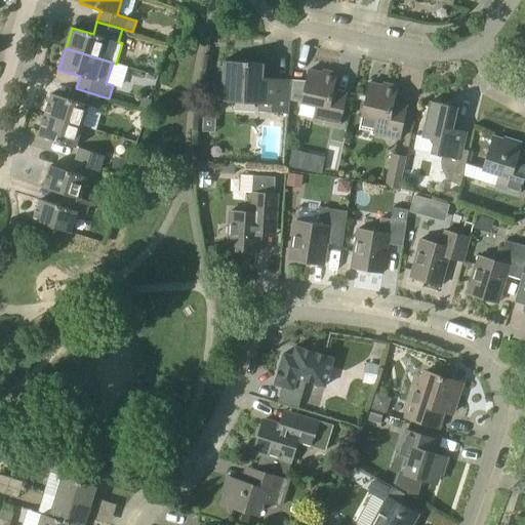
[(259,112),(289,114),(291,80),(263,78),(263,68),(266,69),(266,67),(264,66),(264,64),(225,61),(221,102),(259,104),(259,112)]
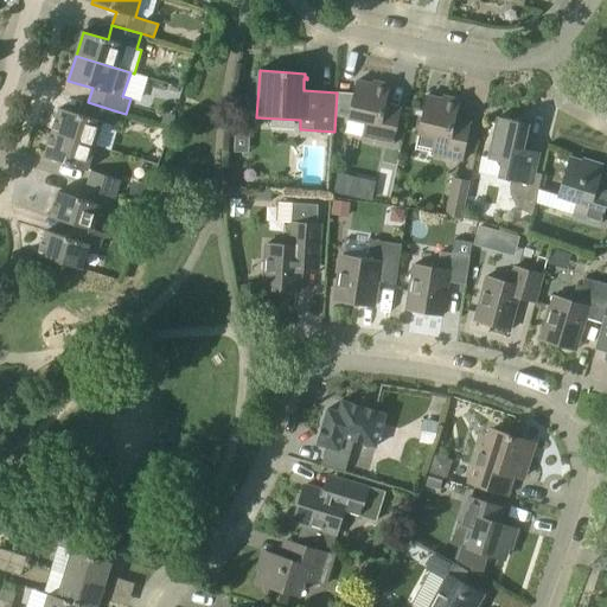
[(400,116),(384,113),(390,84),(375,82),(375,84),(358,81),(349,120),(365,123),(363,139),(393,146),(400,116)]
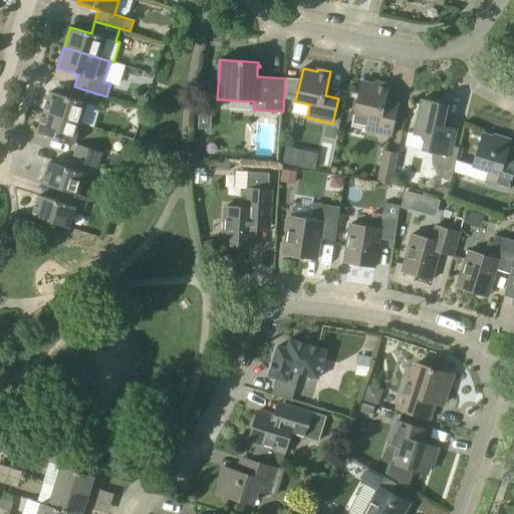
[(397,110),(383,108),(390,84),(376,81),(376,84),(361,81),(351,126),(365,131),(391,137),(397,110)]
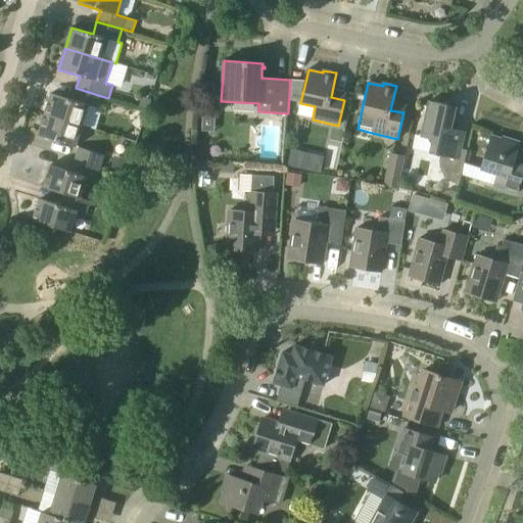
[(97,108),(101,96),(76,88),(73,99),(51,93),(45,113),(83,126),(89,105),(97,108)]
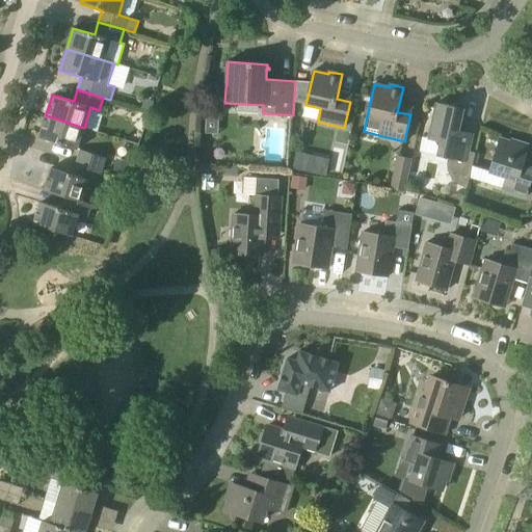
[(475,153),(469,152),(473,134),(458,131),(463,108),(436,103),(428,139),(433,140),(439,149),(437,156),(449,158),(448,162),(448,167),(450,174),(452,178),(456,182),(461,186),(468,187),(475,153)]
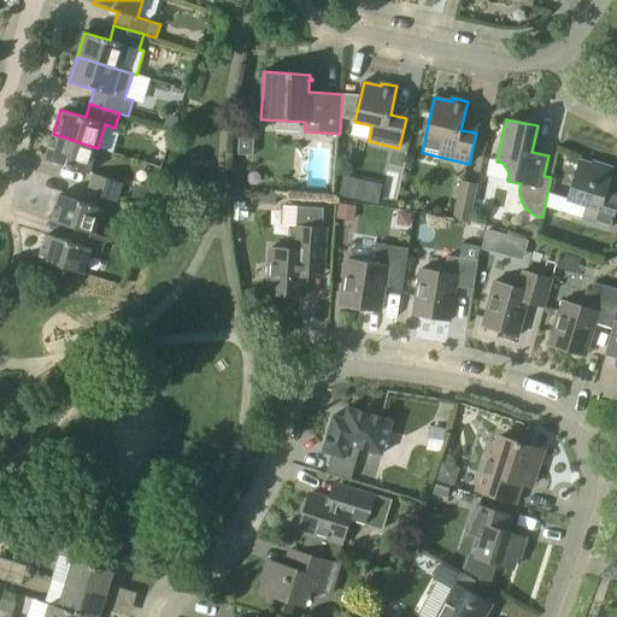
[(89,174),(98,148),(53,134),(45,159),(89,174)]
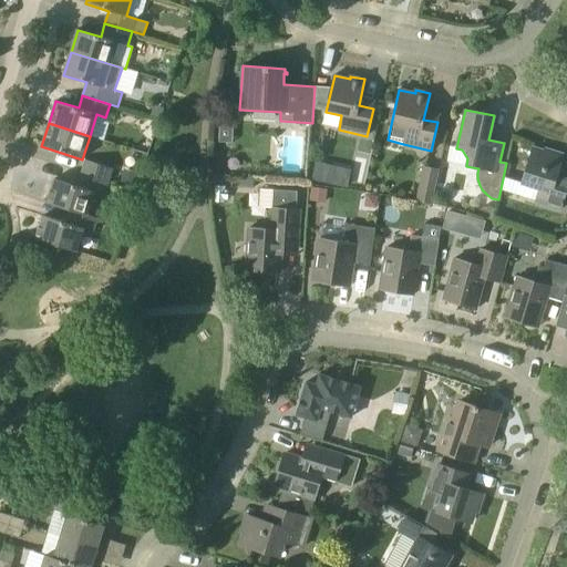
[(566,189),(566,174),(558,172),(563,156),(545,151),(544,153),(533,150),(523,183),(539,188),(536,202),(560,209),(566,189)]
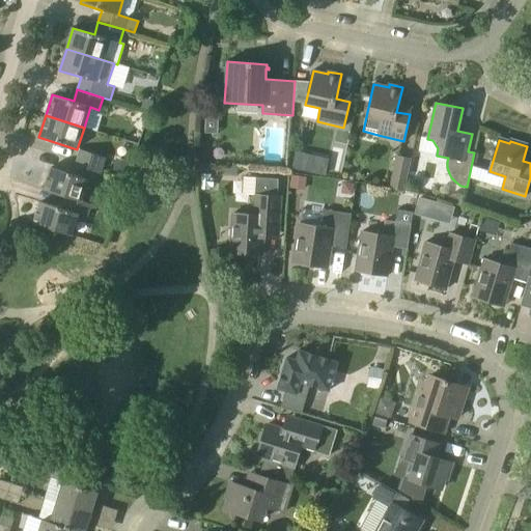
[(77,162),(102,170),(106,157),(80,149),(77,162)]
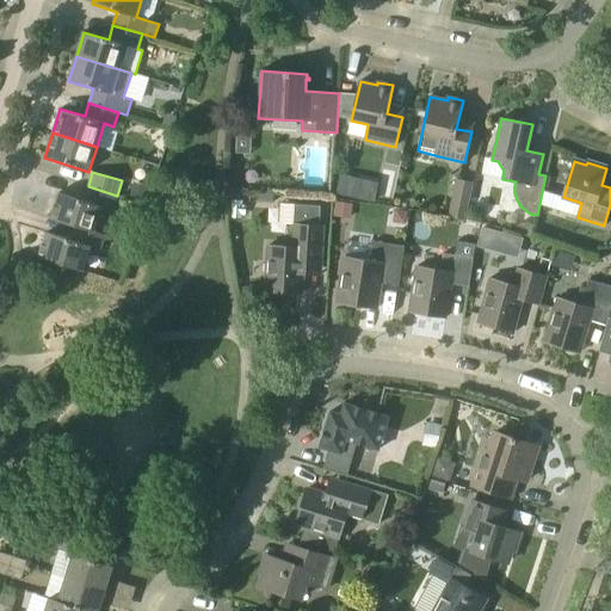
[(340,174),(335,195),(350,198),(356,178),(340,174)]
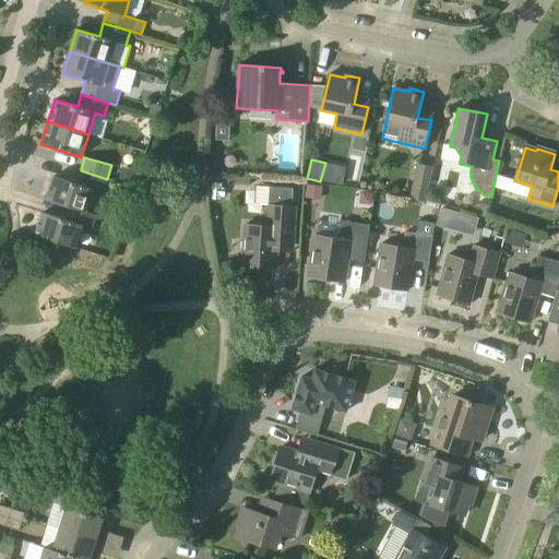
[(411,198),(425,201),(432,167),(418,164),(411,198)]
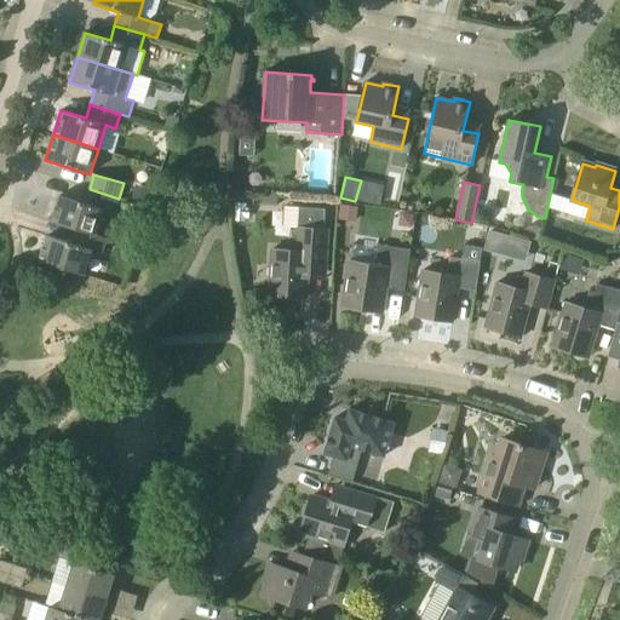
[(114,213),(119,199),(90,189),(85,204),(59,195),(52,222),(76,229),(96,235),(104,210),(114,213)]
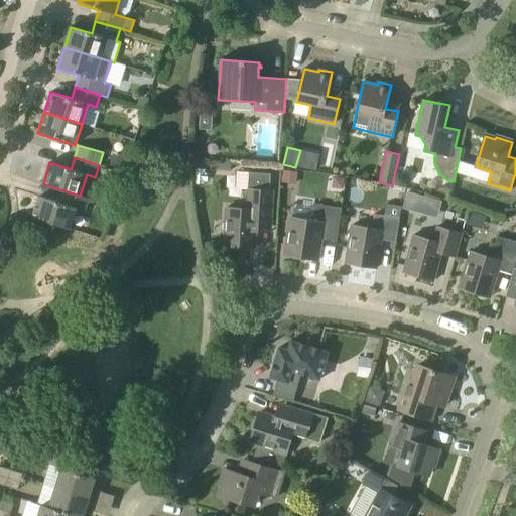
[(269,190),(270,173),(249,172),(248,188),(247,209),(226,208),(224,246),(256,248),(257,232),(269,232),(270,231),(271,231),(271,221),(273,190),(269,190)]
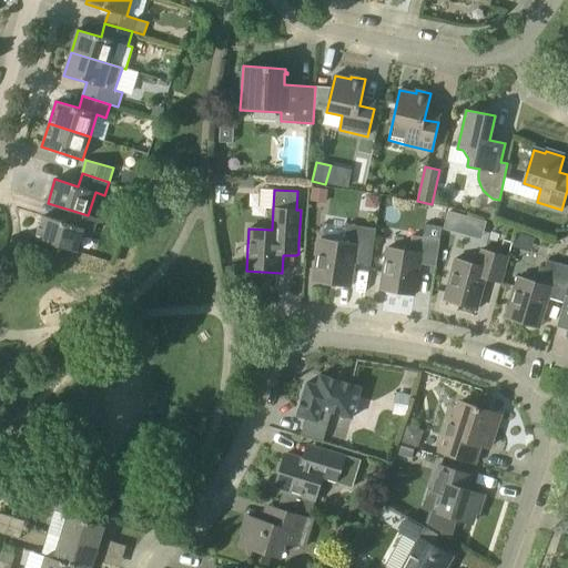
[(496,209),(489,208),(487,208),(485,208),(483,209),(480,211),(478,215),(493,220),(496,209)]
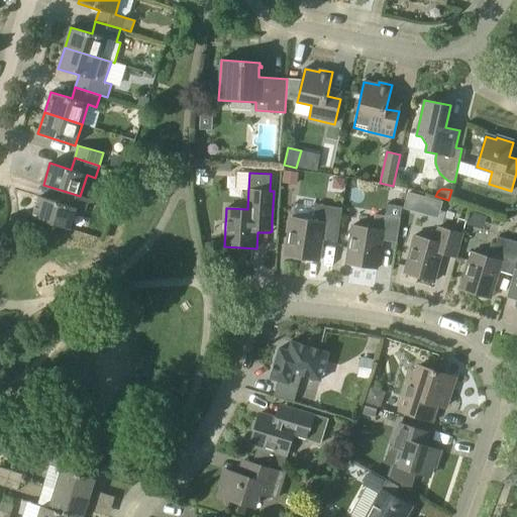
[(89,198),(80,196),(64,191),(61,203),(39,196),(33,218),(70,229),(77,208),(85,210),(89,198)]
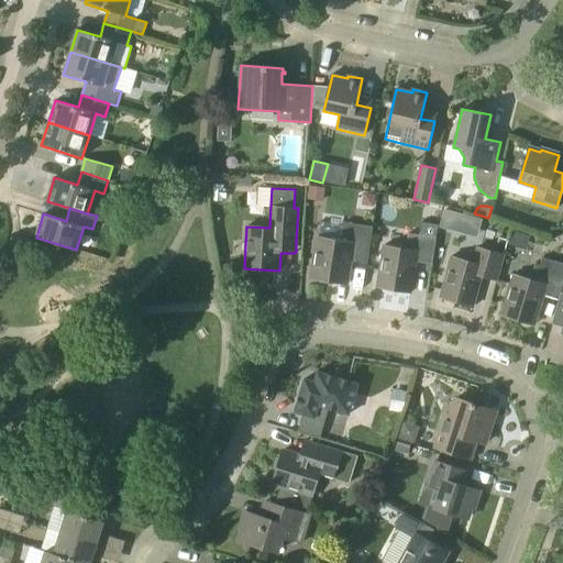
[(341,241),(316,236),(310,278),(348,284),(352,261),(367,263),(373,227),(344,222),(341,241)]
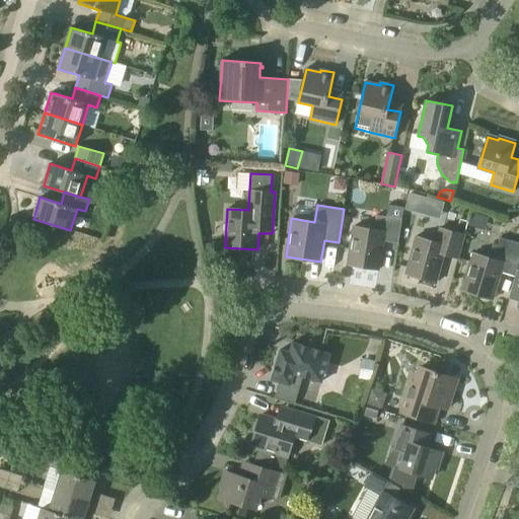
[(397,243),(401,219),(404,208),(399,207),(392,214),(391,218),(376,215),(374,229),(353,226),(347,265),(379,270),(383,241),(397,243)]
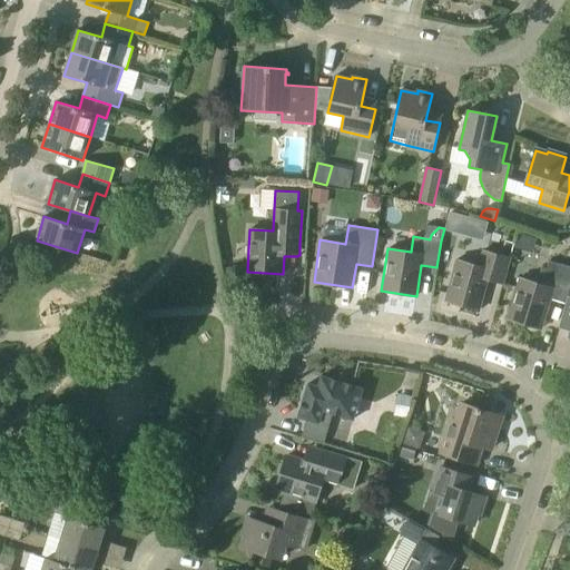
[(503,284),(510,258),(514,244),(505,241),(501,256),(482,251),(479,266),(457,259),(445,301),(479,311),(488,279),(503,284)]
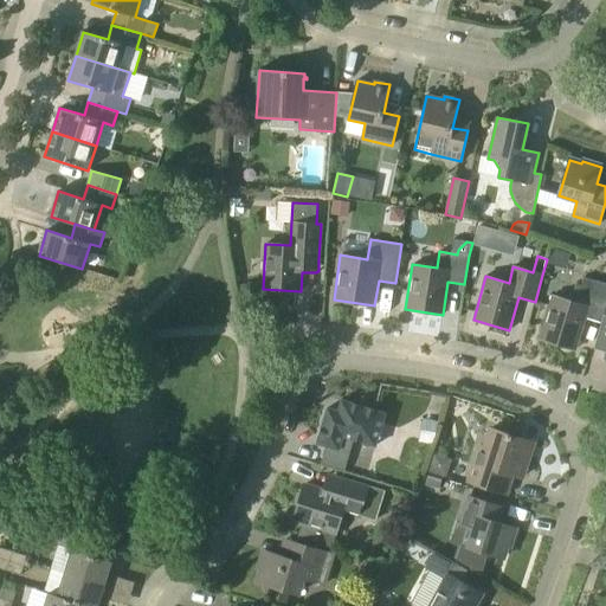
[(603,316),(605,305),(605,284),(584,278),(577,302),(553,295),(540,339),(575,349),(585,318),(601,323),(604,316),(603,316)]
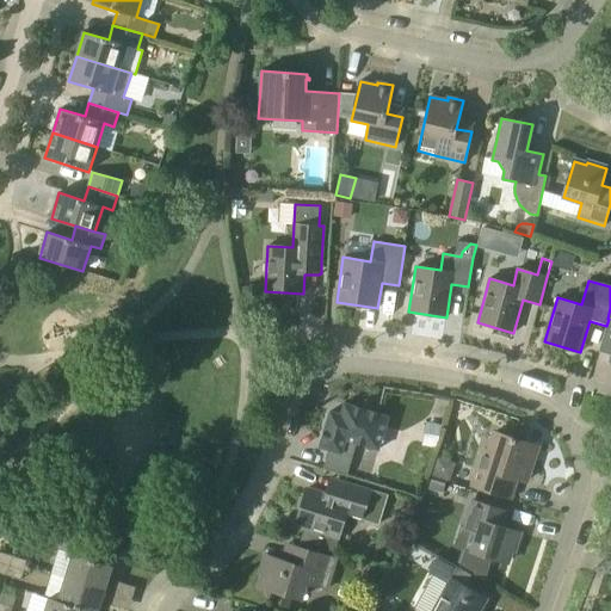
[(347,475),(357,443),(378,450),(388,418),(345,403),(341,414),(331,412),(320,446),(328,450),(322,468),(347,475)]
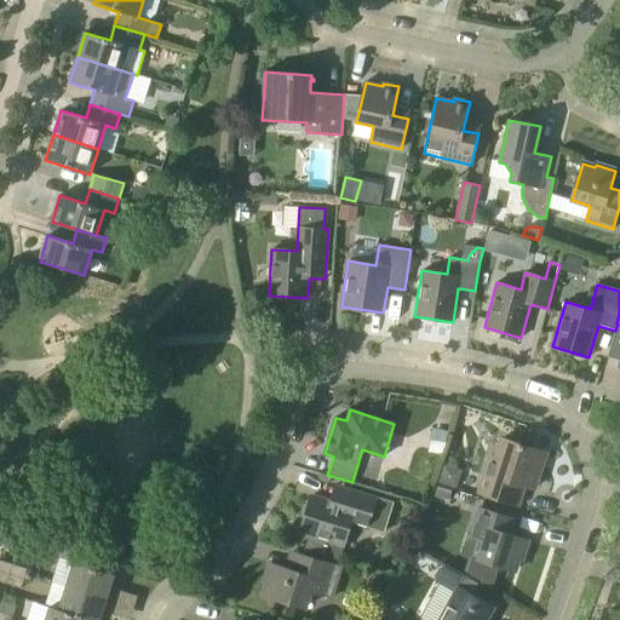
[(546,453),(521,445),(501,438),(495,458),(491,457),(480,492),(517,505),(524,486),(534,488),(546,453)]
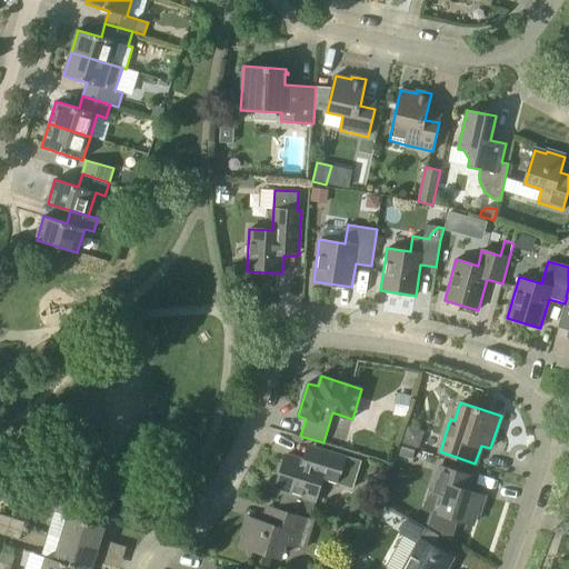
[(275,489),(283,491),(280,503),(311,513),(322,479),(352,489),(361,461),(346,457),(308,445),(303,460),(286,455),(275,489)]
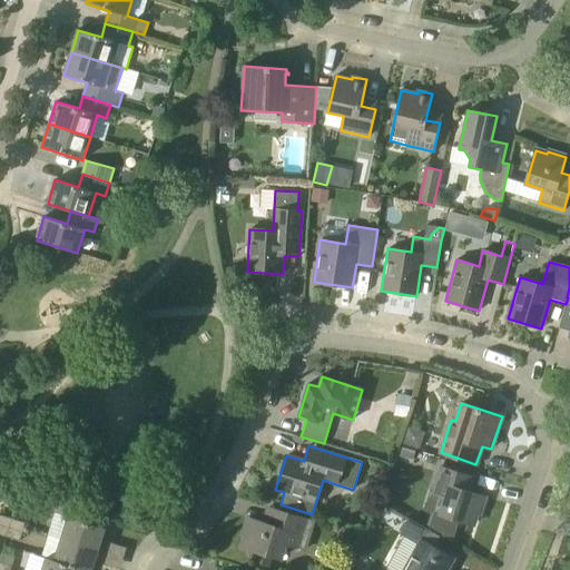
[(485,497),(470,492),(462,490),(467,477),(473,479),(474,478),(440,467),(432,493),(445,497),(439,514),(473,526),(477,513),(479,514),(485,497)]
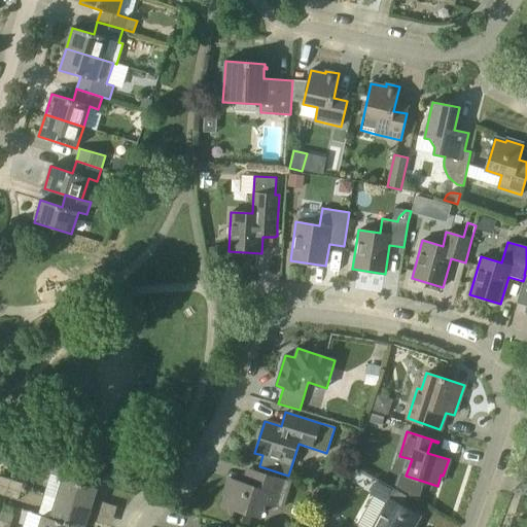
[(264,502),(276,506),(284,508),(292,483),(247,468),(243,483),(230,479),(224,494),(226,495),(223,505),(259,517),(264,502)]
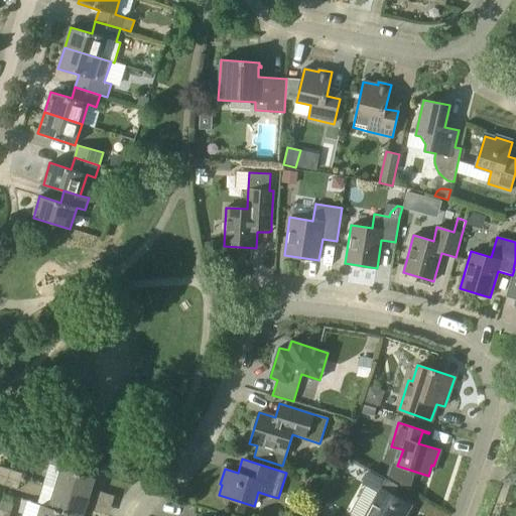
[(10,478),(12,470),(0,465),(0,475),(10,478)]
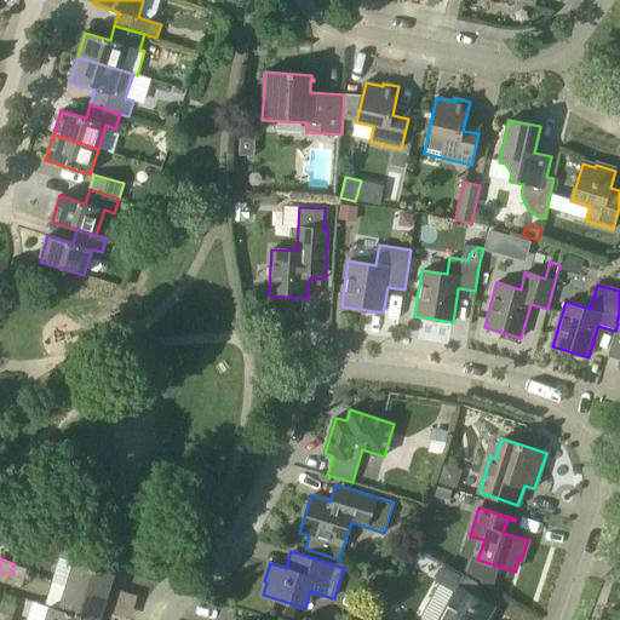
[(67,586),(107,598),(114,574),(74,562),(67,586)]
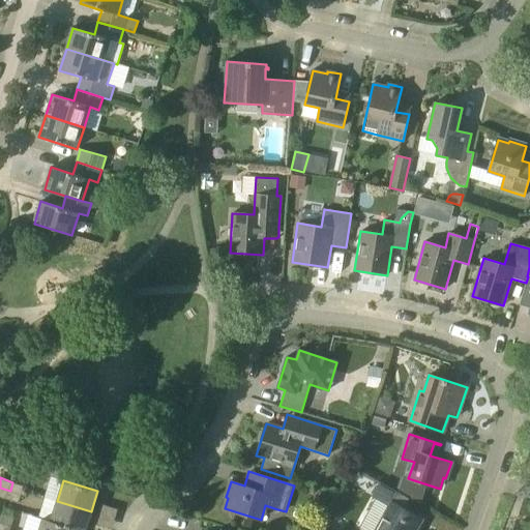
[(22,494),(24,486),(12,482),(10,491),(22,494)]
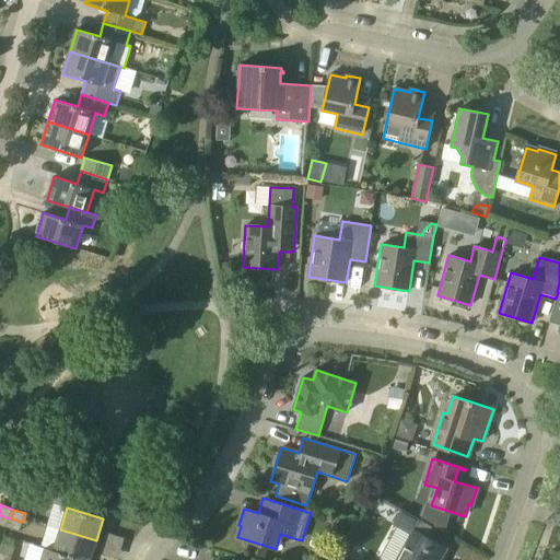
[(438,559),(445,549),(426,538),(432,526),(401,510),(393,524),(412,535),(398,559),(438,559)]
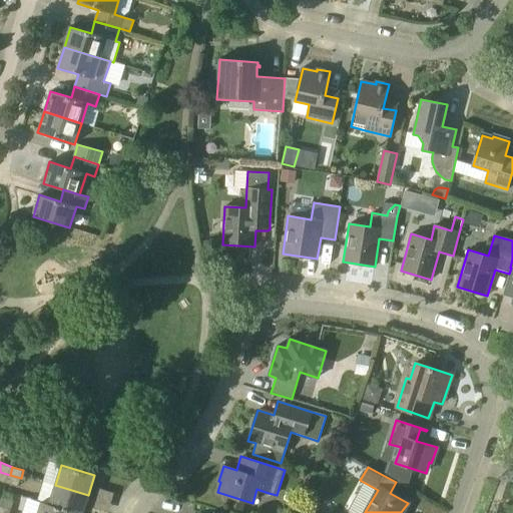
[(0,480),(7,483),(10,475),(0,472),(0,480)]
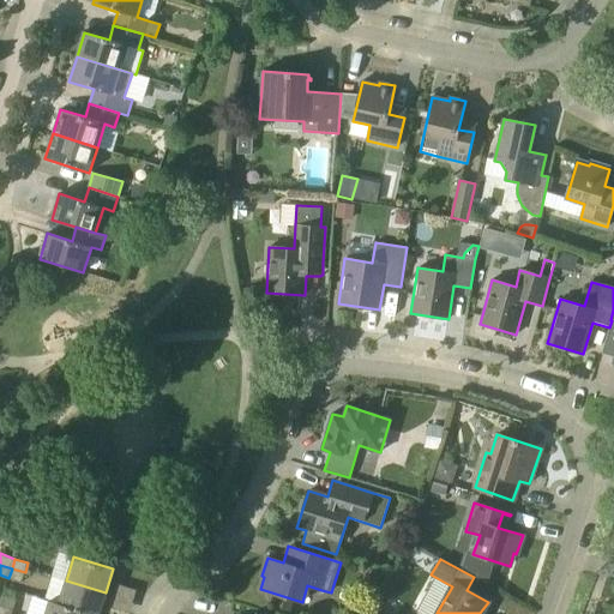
[(22,582),(25,572),(12,569),(8,578),(22,582)]
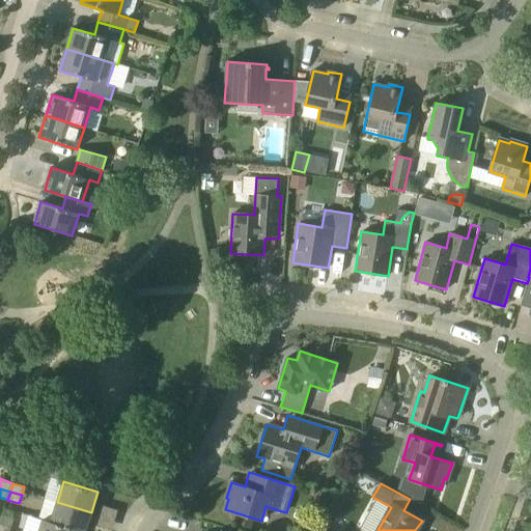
[(81,530),(85,530),(91,512),(57,502),(51,522),(81,530)]
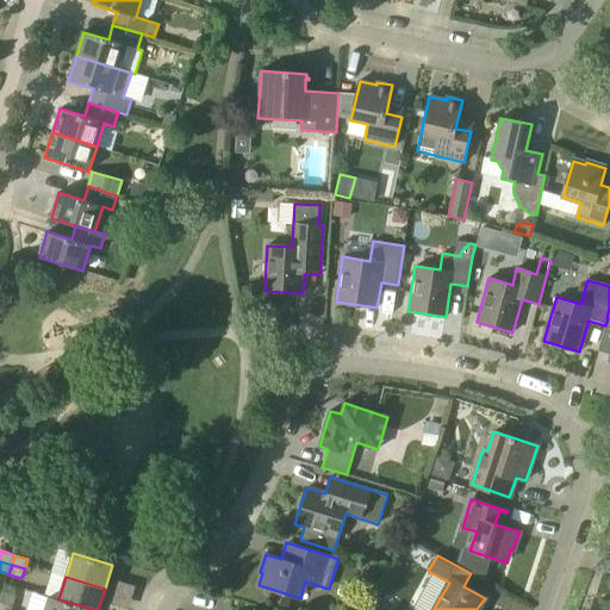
[(93,609),(58,599),(49,597),(44,609),(88,609),(93,609)]
